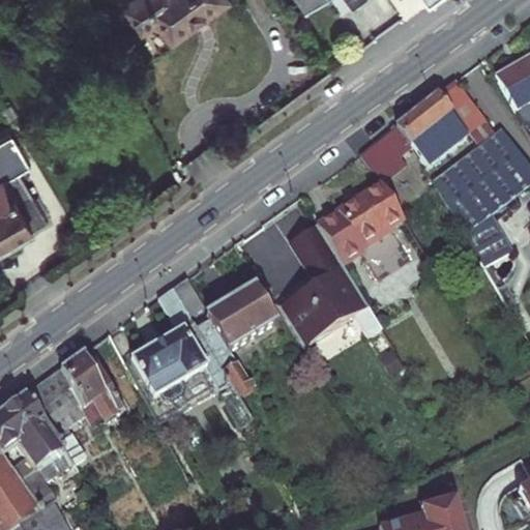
[(134,0),(123,7),(141,32),(156,22),(170,42),(230,1),(229,0),(134,0)]
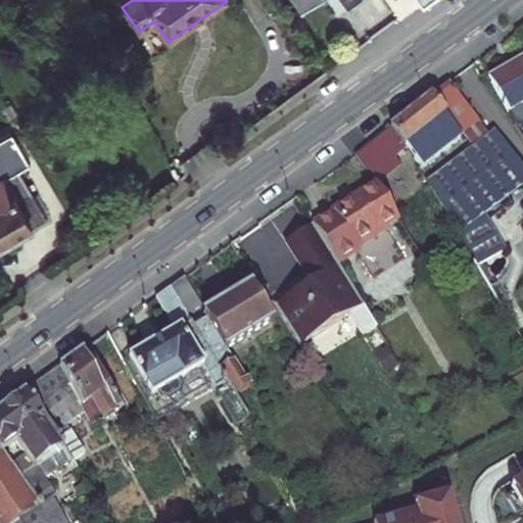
[(389,0),(400,13),(417,0),(389,0)]
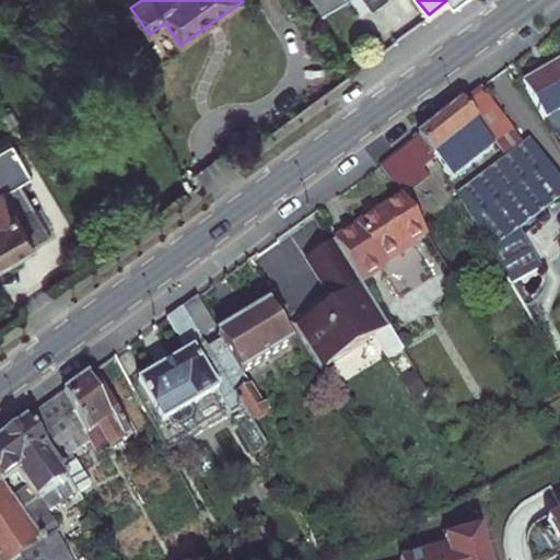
[(559,59),(523,79),(545,120),(552,116),(559,130),(559,59)]
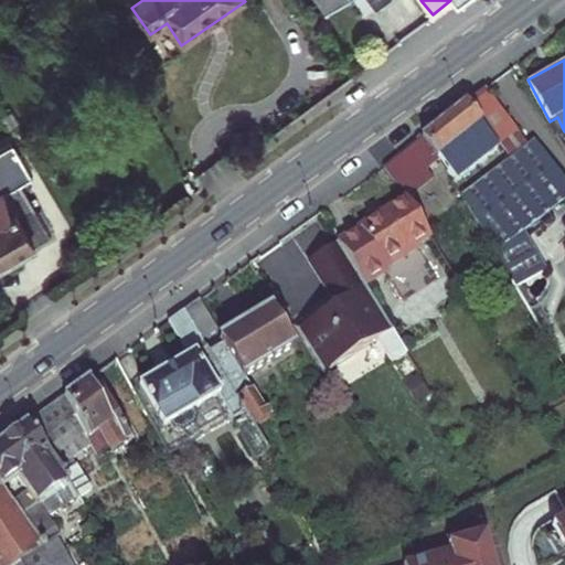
[(464,134),(479,152),(499,137),(471,102),(467,96),(422,131),(438,152),(464,134)]
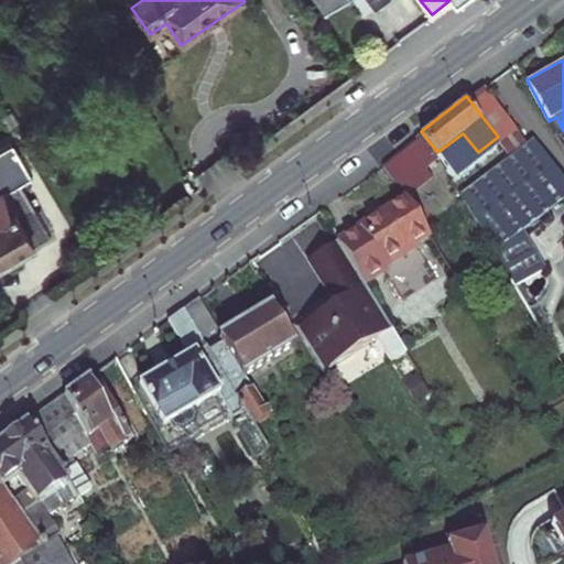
[(563,196),(563,180),(533,138),(457,194),(496,247),(563,196)]
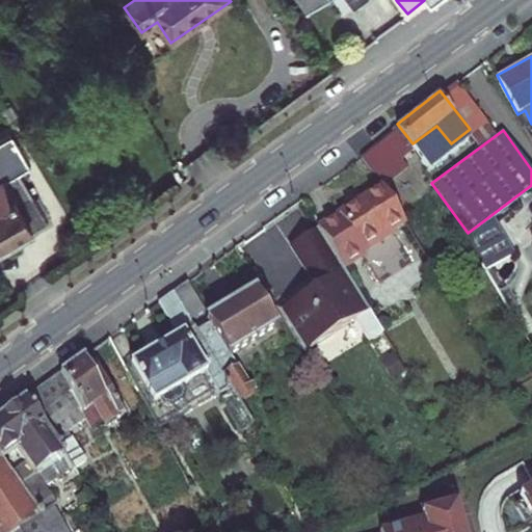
[(0,240),(33,222),(7,175),(0,179),(0,240)]
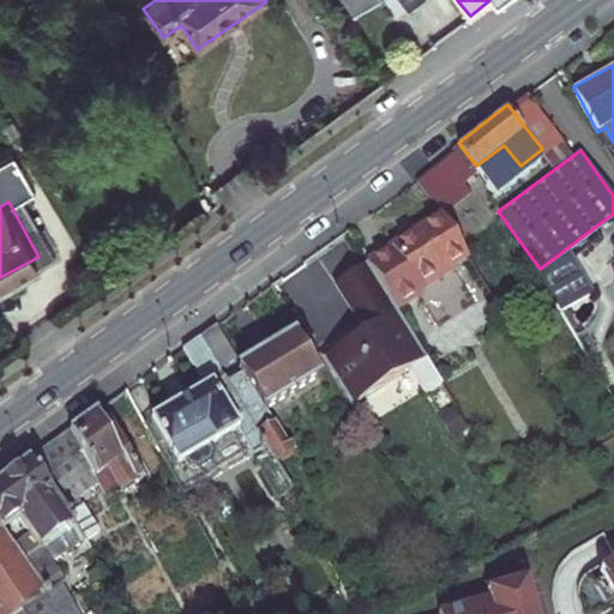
[(363,262),(393,307),(452,271),(446,263),(464,252),(440,212),(363,262)]
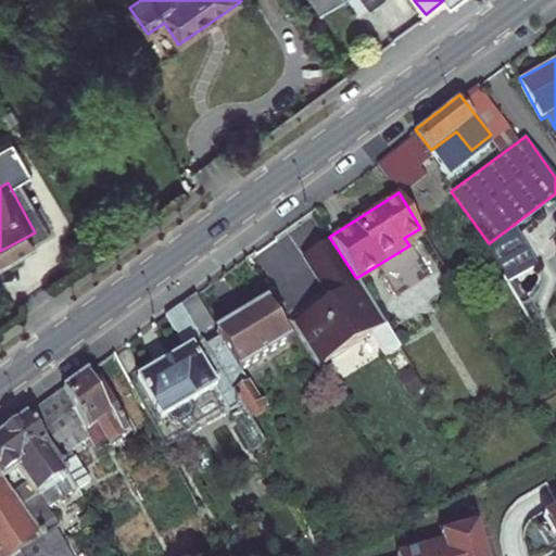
[(519,235),(490,251),(507,282),(536,265),(519,235)]
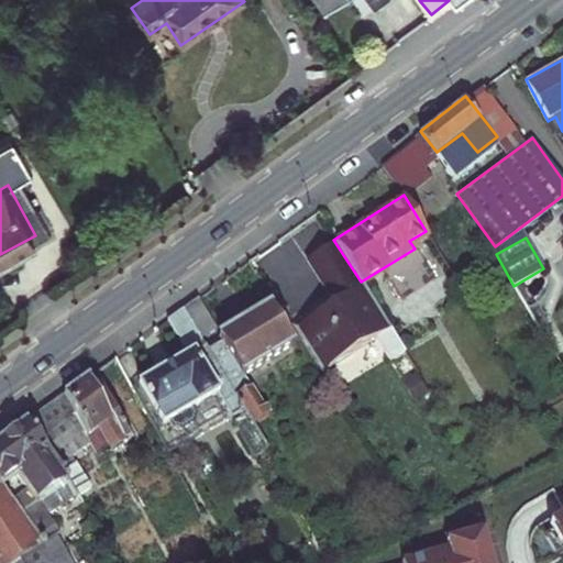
[(333,240),(304,260),(331,299),(296,322),(327,368),(390,326),(361,282),(333,240)]
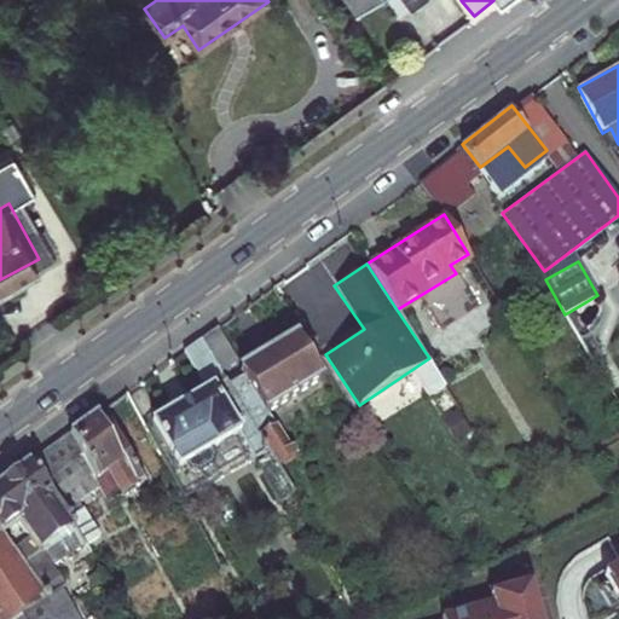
[(204,339),(229,380),(259,431),(278,464),(299,452),(273,409),(328,377),(300,330),(241,365),(219,329),(204,339)]
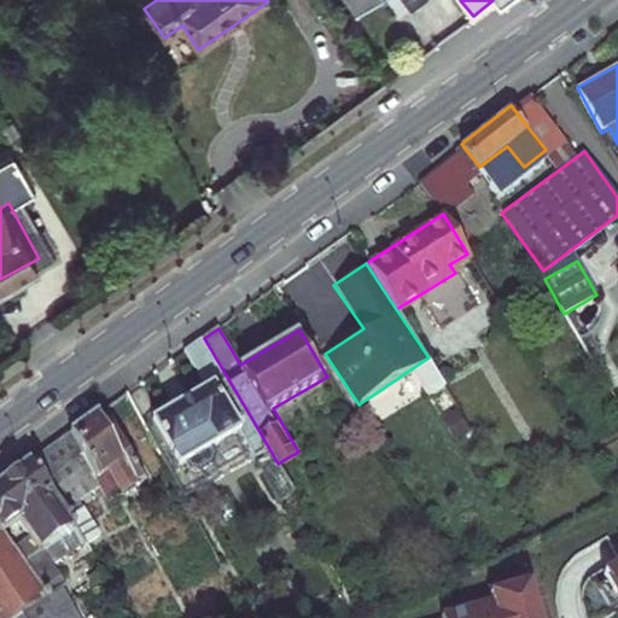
[(151,417),(178,461),(242,423),(249,436),(258,430),(228,379),(204,338),(185,348),(207,384),(151,417)]
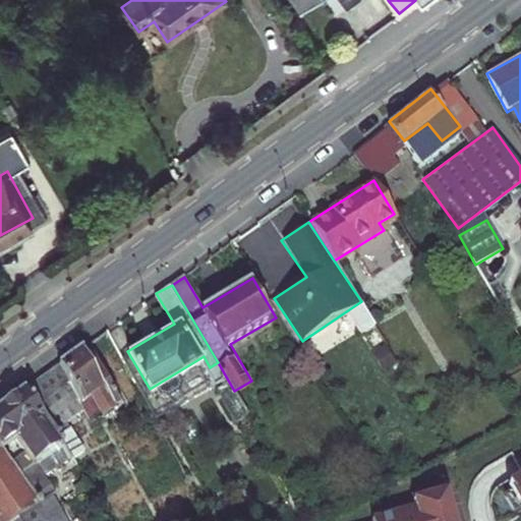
[(85,406),(93,417),(116,403),(81,348),(58,363),(85,406)]
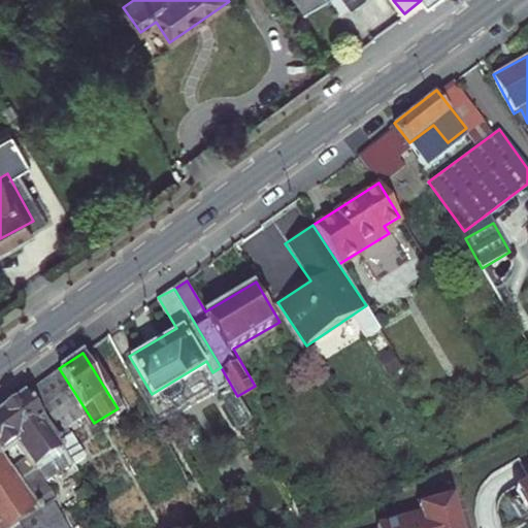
[(59,368),(18,399),(50,448),(73,433),(68,423),(87,411),(59,368)]
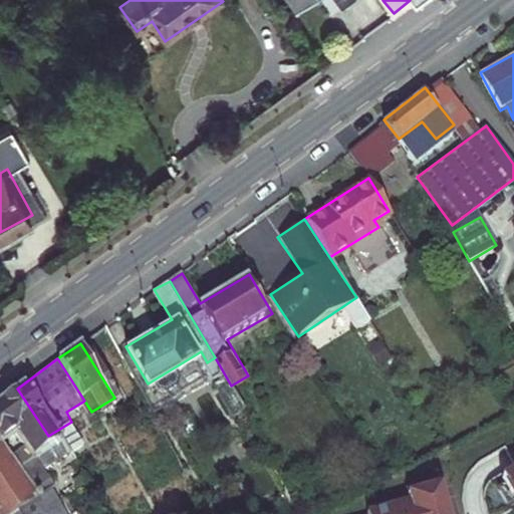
[(0,513),(19,513),(51,495),(31,464),(56,448),(48,436),(17,389),(0,401),(0,513)]
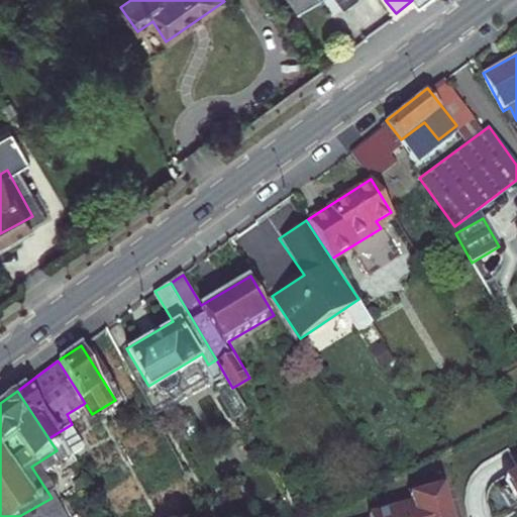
[(516,507),(516,476),(503,484),(516,507)]
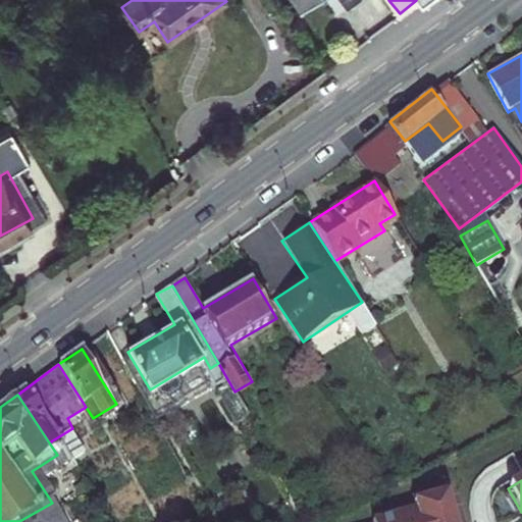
[(373,517),(374,521),(457,521),(449,490),(404,503),(405,509),(373,517)]
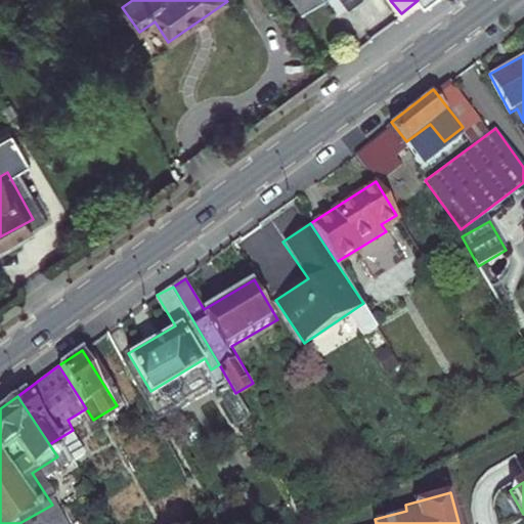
[(63,523),(52,505),(19,523),(63,523)]
